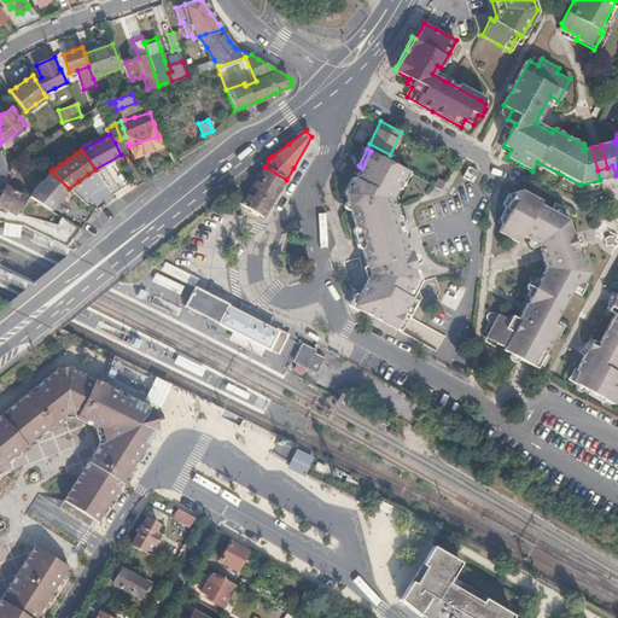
[(417,277),(413,268),(410,268),(406,251),(407,251),(403,238),(402,235),(398,237),(394,219),(395,213),(392,203),(390,196),(396,185),(404,168),(371,151),(362,168),(360,167),(355,176),(353,175),(344,191),(348,200),(349,200),(351,208),(350,208),(355,222),(356,227),(361,231),(366,248),(362,249),(368,267),(372,266),(373,272),(367,281),(360,296),(357,301),(360,309),(401,332),(409,316),(412,318),(423,297),(417,277)]
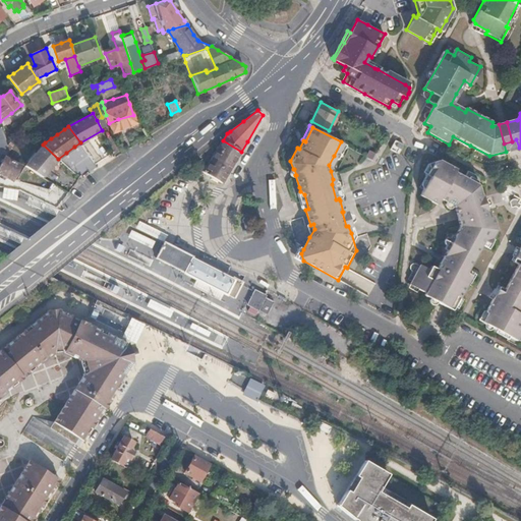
[(519,148),(516,139),(512,141),(504,143),(506,152),(519,148)]
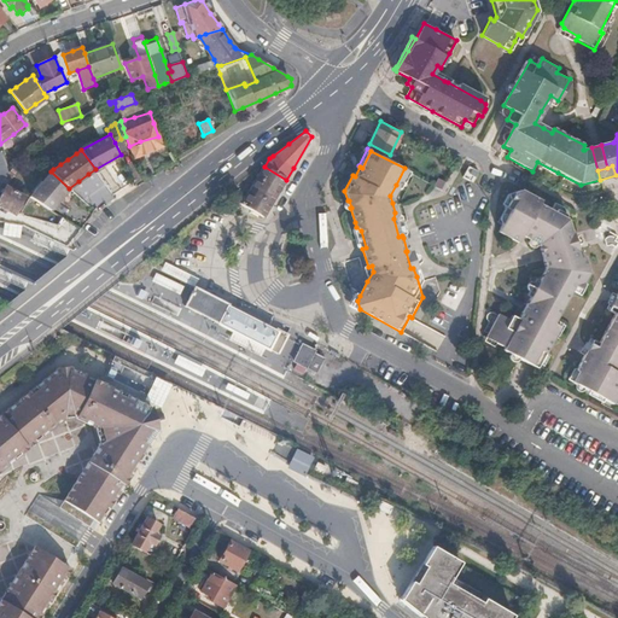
[(263,216),(273,203),(280,190),(286,180),(264,167),(258,178),(251,190),(245,197),(237,192),(228,197),(243,204),(263,216)]
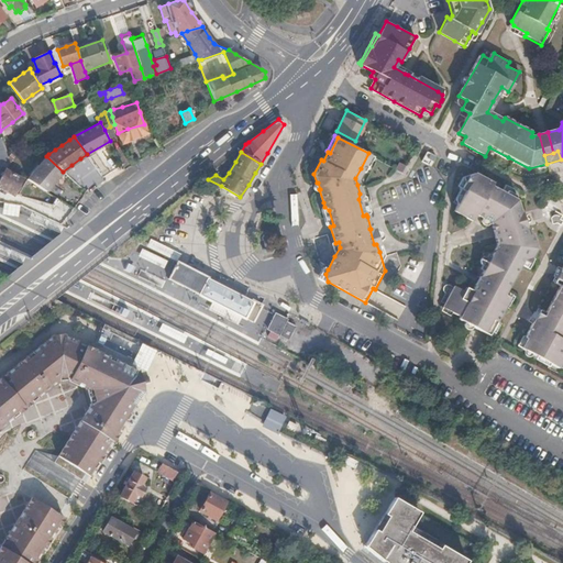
[(11,163),(15,156),(11,153),(8,157),(2,164),(8,167),(11,163)]
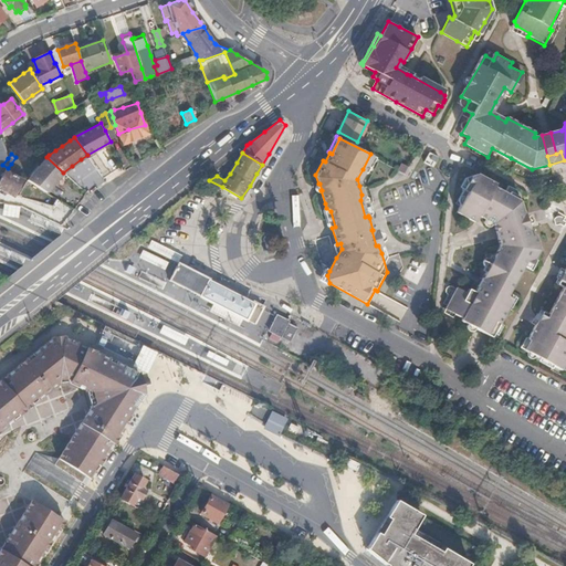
[(365,170),(374,156),(370,154),(363,169),(365,170)]
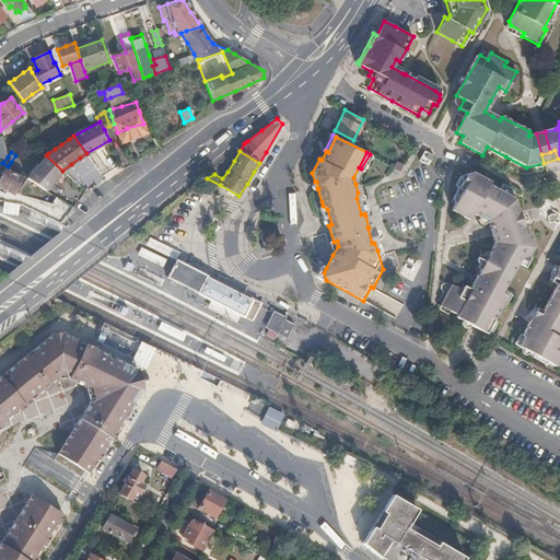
[(77,183),(62,171),(46,155),(42,161),(35,168),(31,174),(27,178),(47,191),(49,189),(57,194),(61,197),(68,190),(72,187),(77,183)]
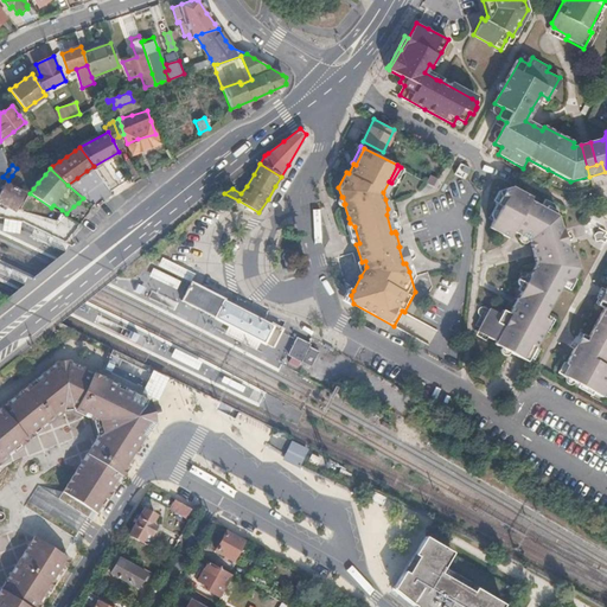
[(435,185),(439,177),(432,173),(428,180),(435,185)]
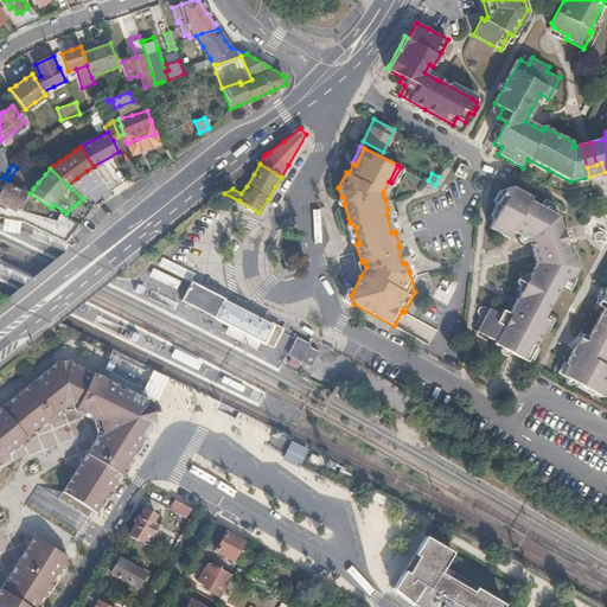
[(18,204),(23,195),(16,190),(6,185),(0,195),(0,202),(5,205),(14,210),(18,204)]
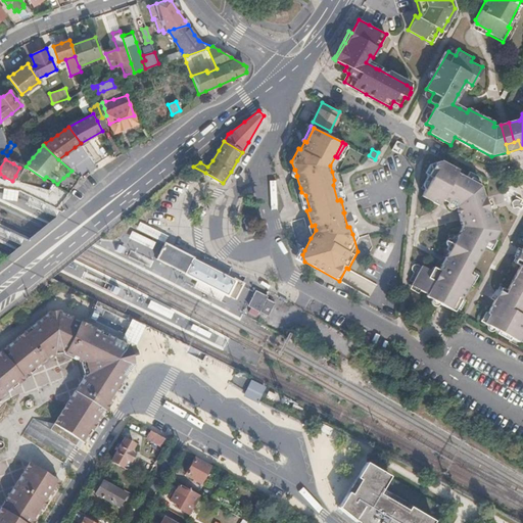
[(489,247),(497,234),(492,219),(488,220),(486,210),(482,199),(478,183),(470,178),(468,181),(455,175),(457,171),(439,160),(433,162),(427,175),(430,176),(422,190),(420,194),(419,195),(419,196),(436,205),(440,199),(454,206),(458,220),(460,229),(458,232),(446,252),(436,270),(430,268),(428,271),(420,266),(409,285),(424,294),(423,296),(443,307),(453,313),(465,290),(471,279),(466,275),(468,272),(481,248),(483,244),(489,247)]
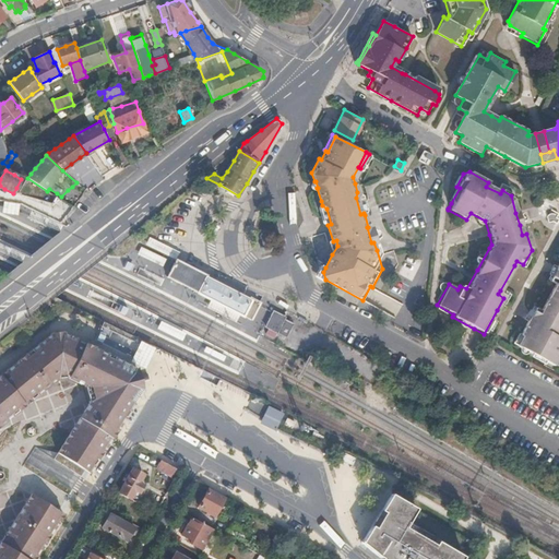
[(214,200),(199,186),(169,218),(185,232),(214,200)]
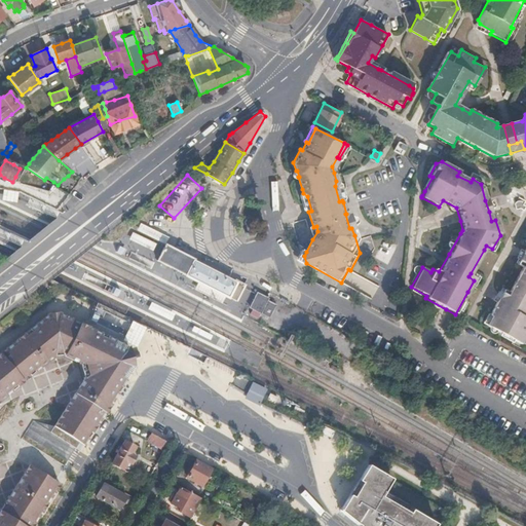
[(10,190),(2,189),(2,192),(2,196),(2,199),(17,201),(19,191),(10,190)]
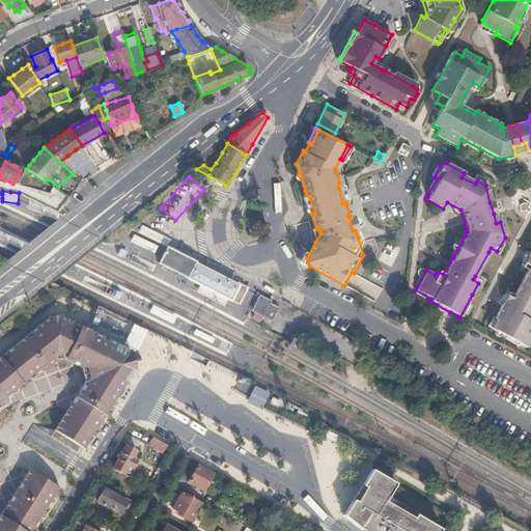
[(314,213),(310,198),(306,195),(311,214),(314,213)]
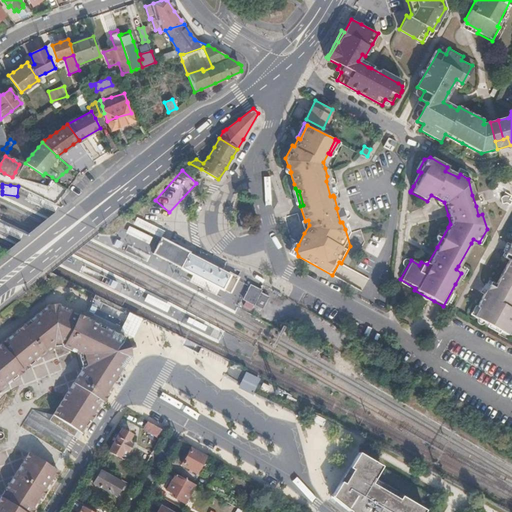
[(344,217),(340,207),(337,208),(336,208),(340,222),(342,222),(345,221),(344,217)]
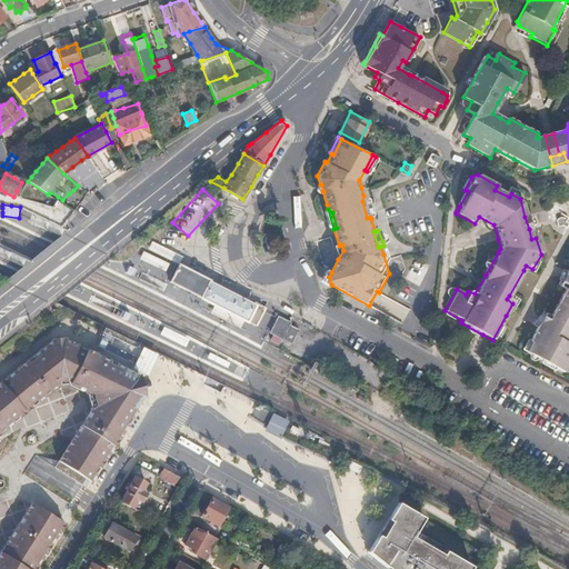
[(145,251),(141,259),(166,271),(169,263),(145,251)]
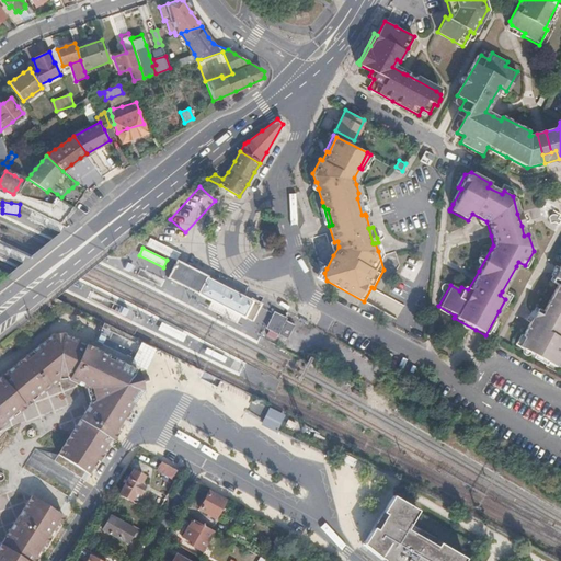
[(229,289),(219,284),(210,278),(207,277),(208,276),(178,260),(168,277),(202,295),(210,299),(208,305),(205,309),(237,325),(239,321),(241,316),(245,318),(248,319),(250,320),(252,316),(256,308),(259,302),(251,298),(250,300),(241,295),(235,292),(229,289)]
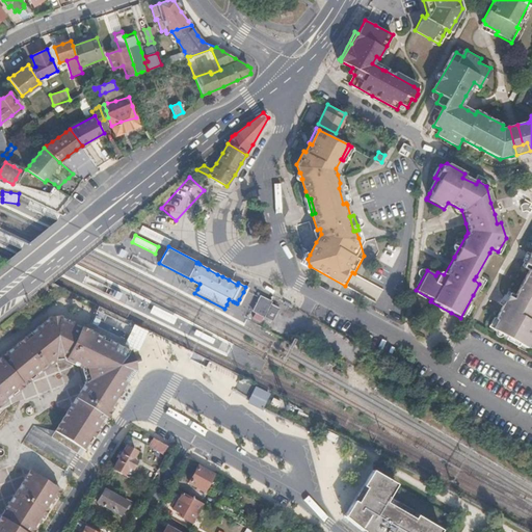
[(531,251),(531,255),(530,256),(524,267),(530,270),(523,284),(515,296),(509,293),(506,299),(499,311),(495,319),(497,320),(491,329),(505,337),(507,335),(512,338),(511,341),(526,349),(529,342),(531,336),(531,323),(531,251)]
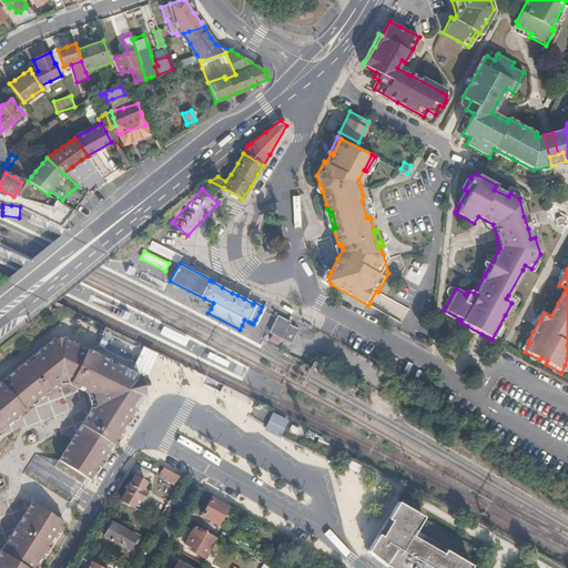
[(273,318),(266,332),(267,333),(288,344),(296,330),(287,325),(290,322),(275,315),(273,318)]
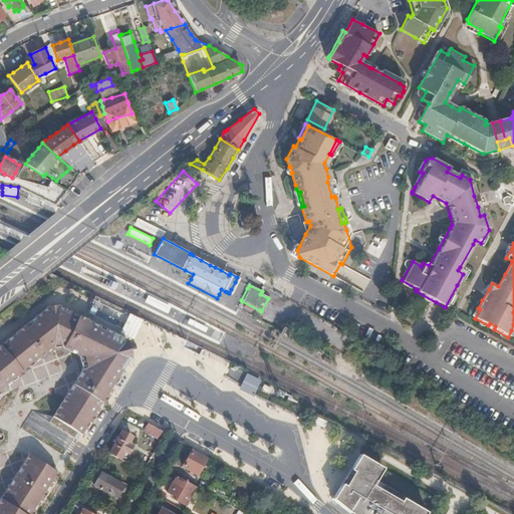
[(78,429),(83,432),(99,406),(121,370),(136,346),(134,343),(132,340),(81,317),(70,312),(57,306),(46,308),(1,345),(0,345),(0,390),(54,346),(63,345),(77,352),(79,359),(81,369),(54,414),(78,429)]
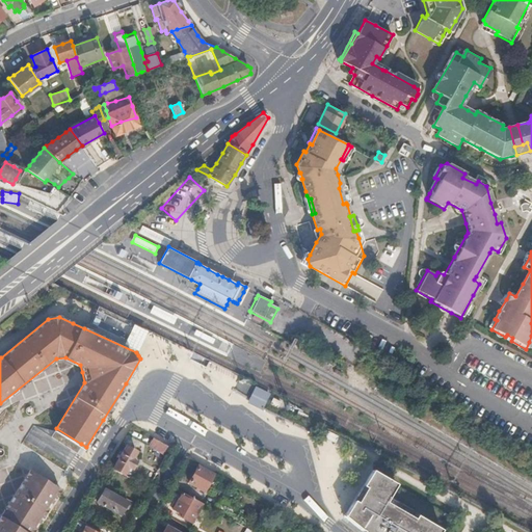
[(139,329),(132,326),(124,344),(131,347),(137,350),(142,342),(147,333),(139,329)]
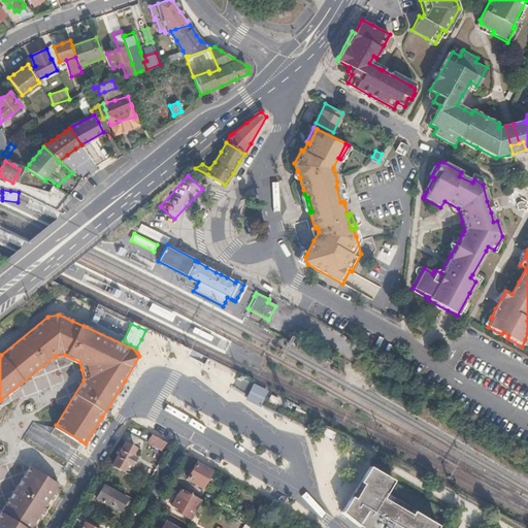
[(254,382),(245,398),(260,405),(268,389),(254,382)]
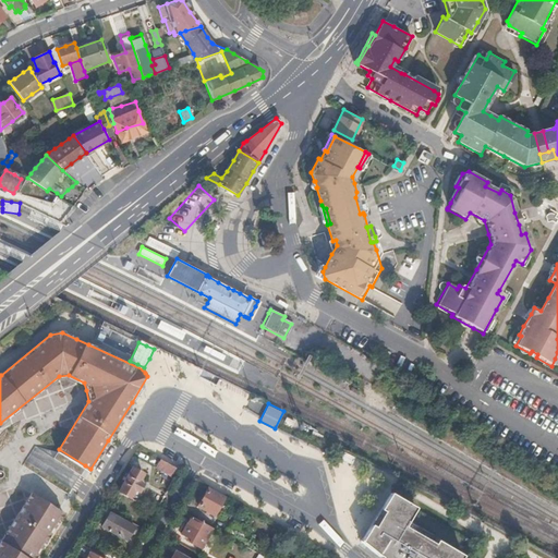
[(53,458),(37,447),(27,462),(74,490),(83,477),(79,474),(53,458)]
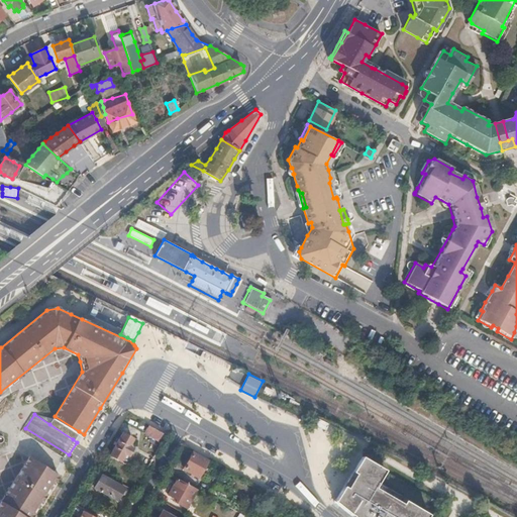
[(79,431),(55,416),(49,424),(73,439),(79,431)]
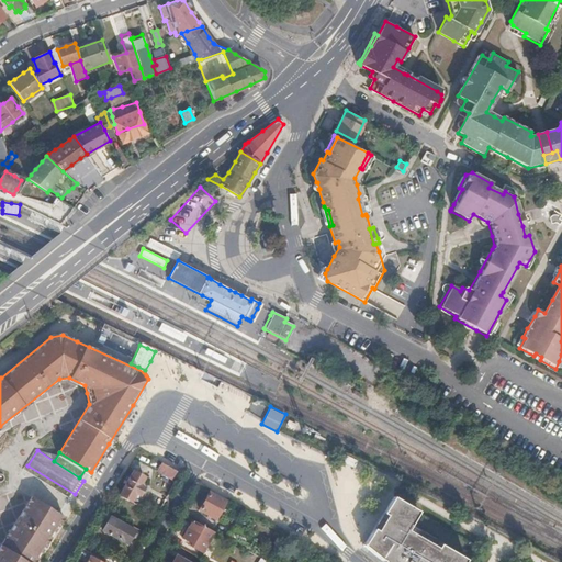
[(157,469),(171,478),(176,470),(161,461),(157,469)]
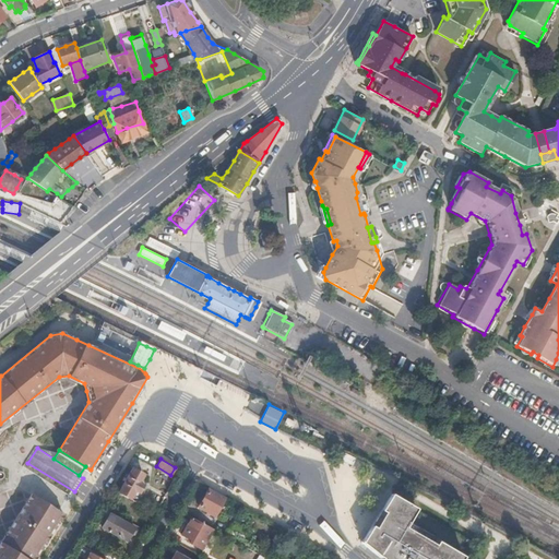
[(120,492),(130,498),(135,490),(139,492),(143,485),(139,483),(144,475),(133,468),(120,492)]
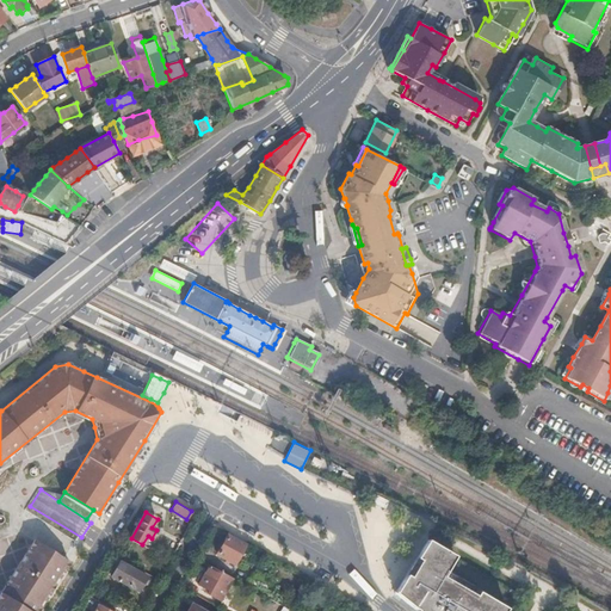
[(226,535),(215,554),(233,563),(244,544),(226,535)]
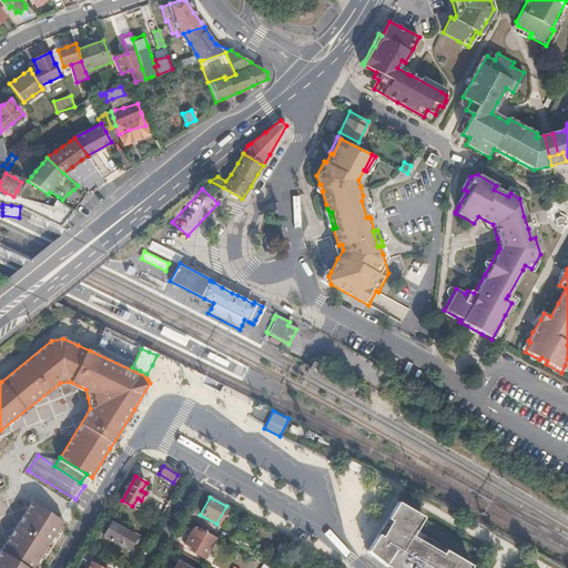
[(396,500),(366,550),(387,567),(468,567),(412,535),(422,516),(396,500)]
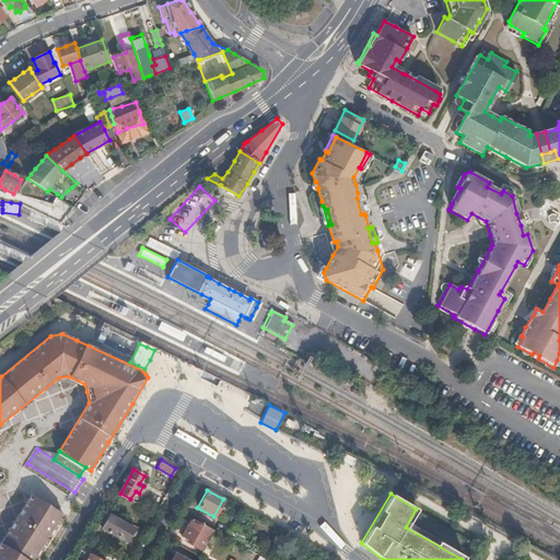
[(35,559),(63,515),(31,496),(0,545),(0,559),(35,559)]
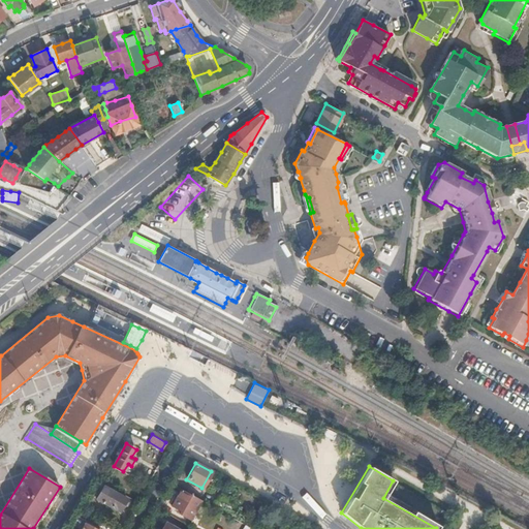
[(178,514),(188,520),(199,500),(181,489),(170,506),(179,511),(178,514)]
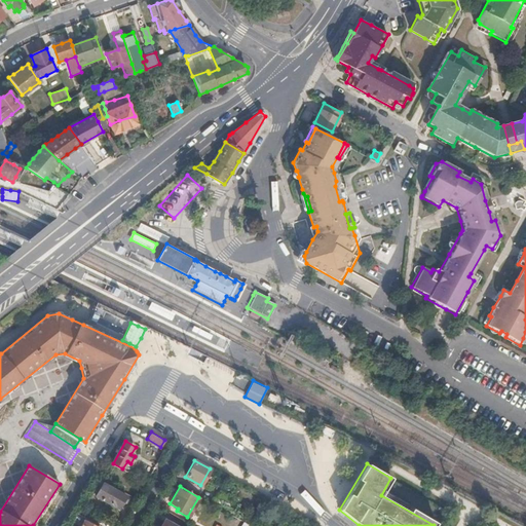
[(108,487),(101,498),(118,509),(125,497),(108,487)]
